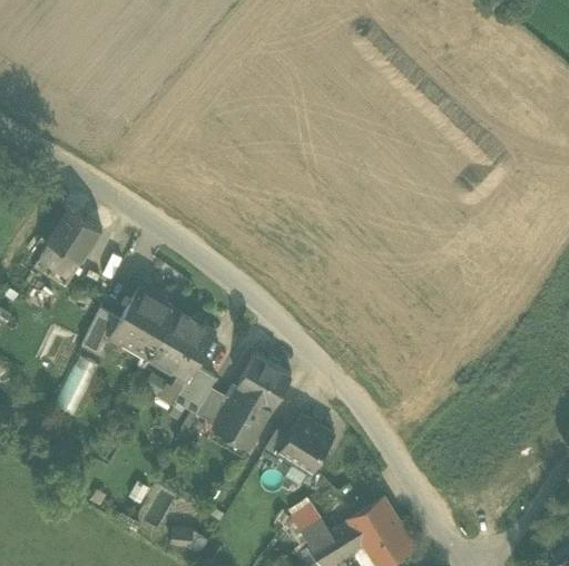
[(46,238),(52,243),(82,263),(102,232),(66,208),(46,238)]
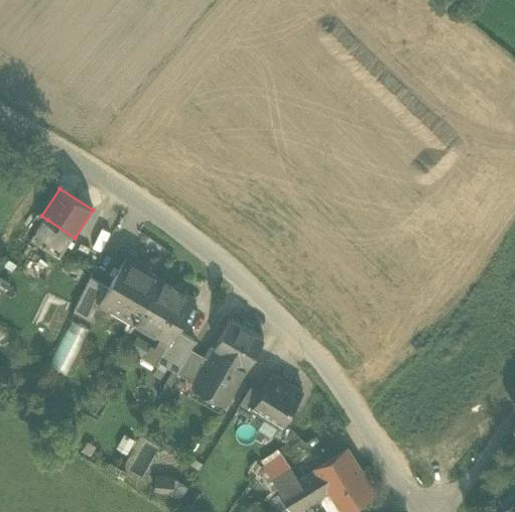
[(63,255),(75,238),(47,220),(36,237),(63,255)]
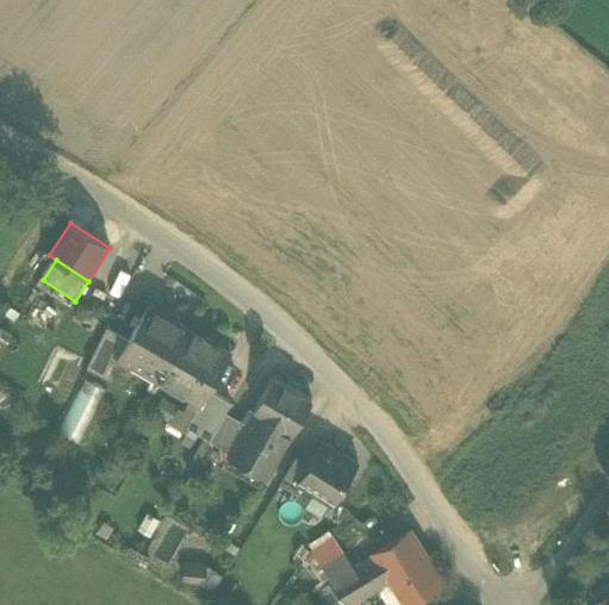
[(161,382),(161,381),(190,332),(178,325),(176,318),(166,313),(160,315),(150,309),(130,344),(118,362),(120,363),(128,368),(132,367),(140,365),(153,373),(154,379),(161,382)]
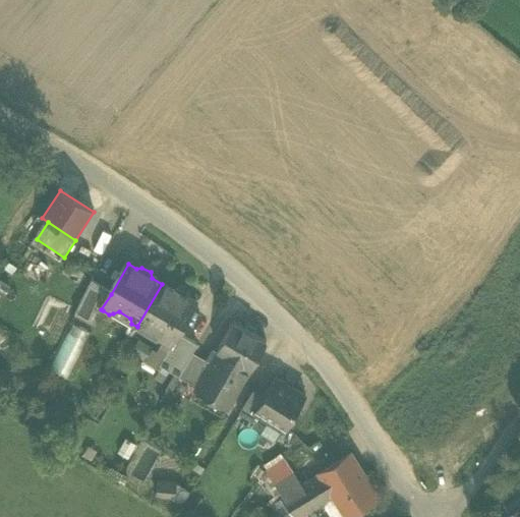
[(75,318),(93,327),(103,310),(101,309),(111,294),(93,283),(75,318)]
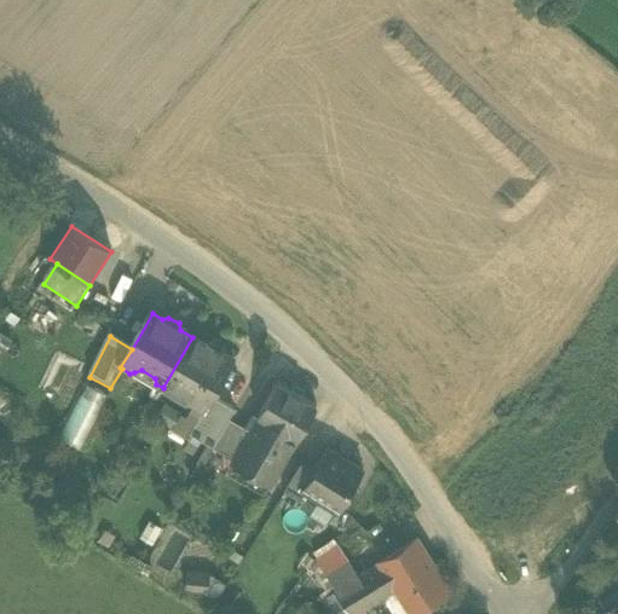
[(235,361),(192,337),(163,387),(204,411),(206,411),(213,399),(235,361)]
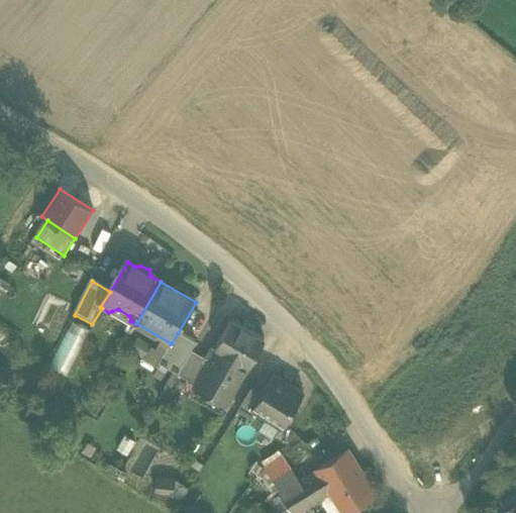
[(112,311),(130,321),(129,316),(118,309),(112,311)]
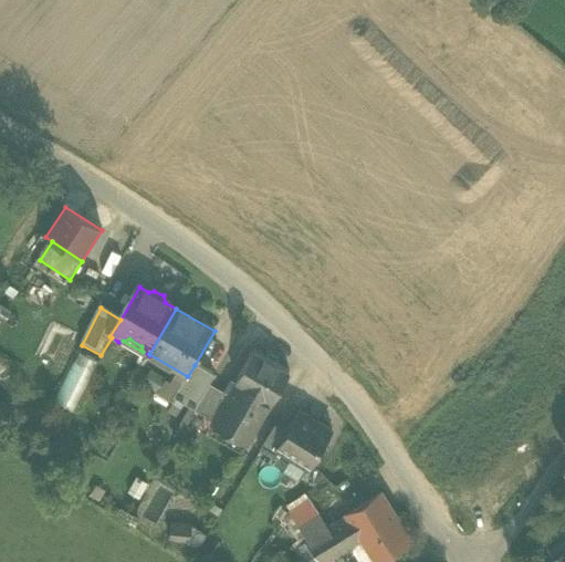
[(74,409),(97,361),(79,352),(54,401),(74,409)]
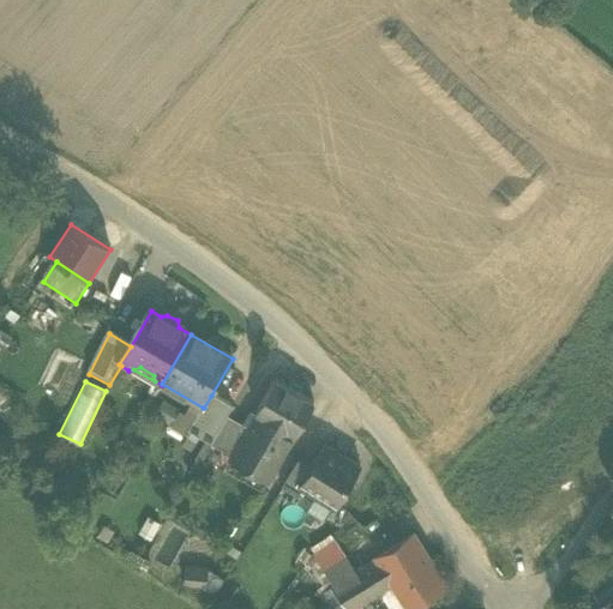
[(256,416),(257,417),(295,439),(314,406),(301,398),(301,397),(290,390),(289,391),(275,384),(256,416)]
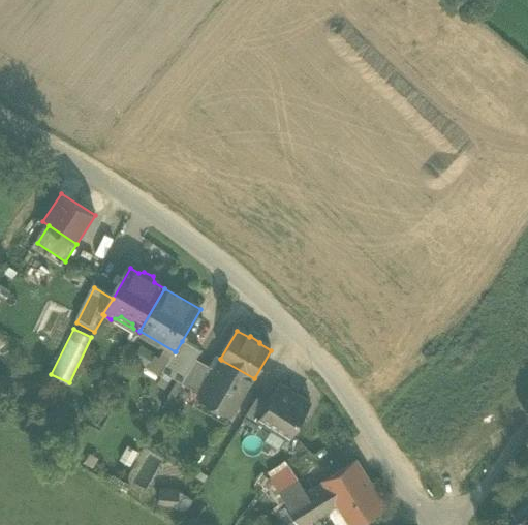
[(209,368),(196,361),(200,352),(182,341),(176,351),(175,351),(162,373),(182,384),(195,393),(209,368)]
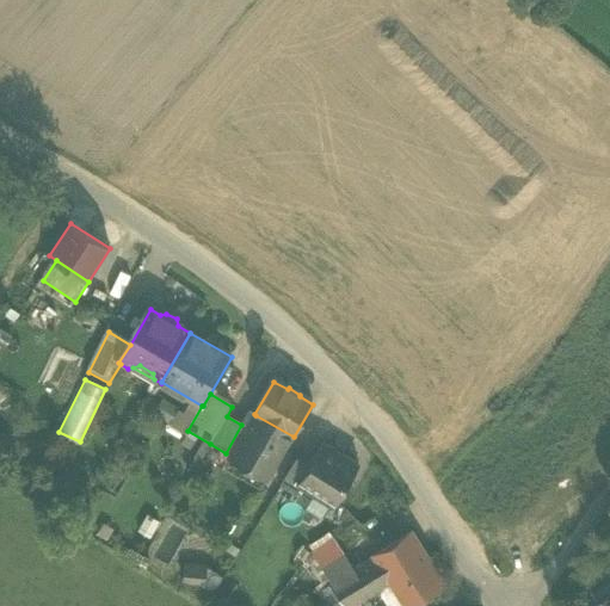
[(0,422),(12,407),(0,397),(0,422)]
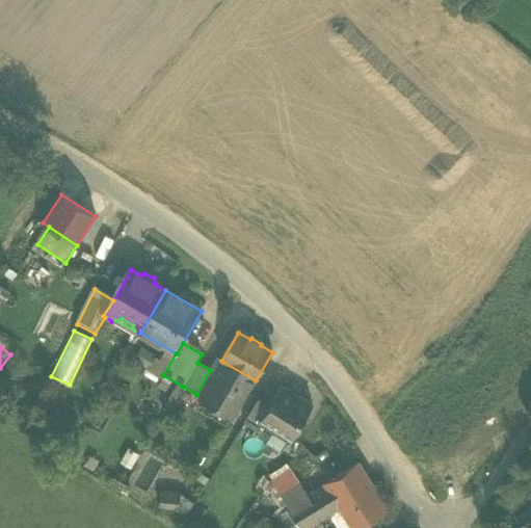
[(235,417),(256,380),(222,362),(215,373),(210,370),(196,395),(235,417)]
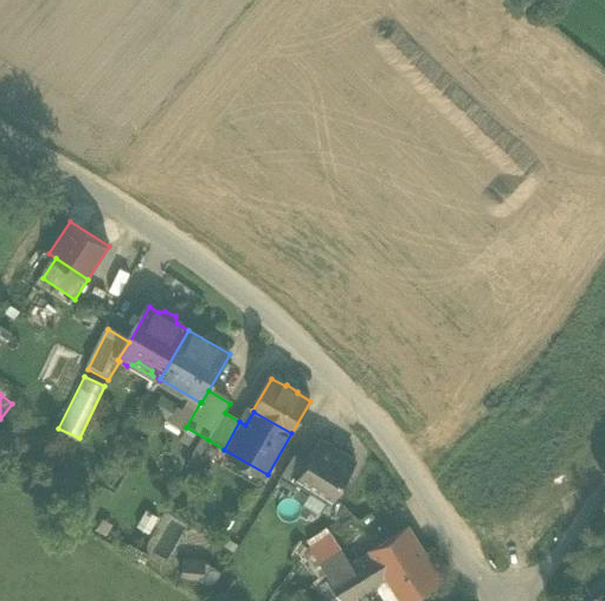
[(303,488),(330,504),(356,463),(321,441),(307,464),(296,483),(303,488)]
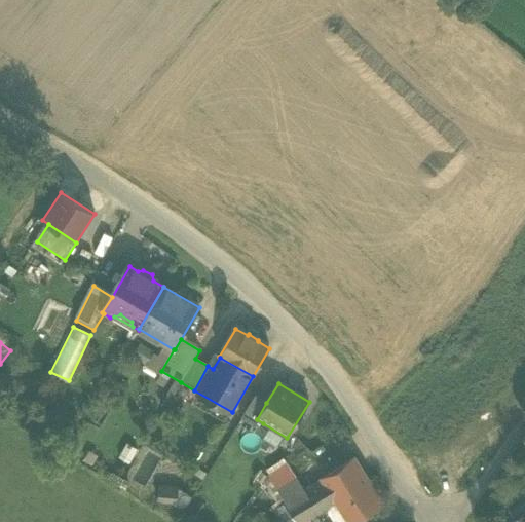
[(241,419),(259,431),(263,423),(257,419),(266,403),(256,397),(241,419)]
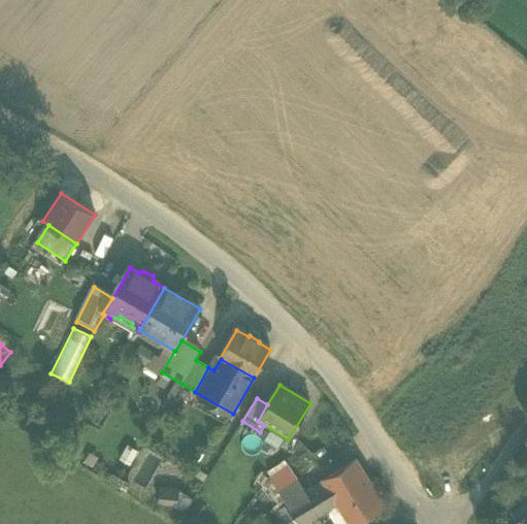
[(355,464),(326,483),(340,505),(351,523),(354,523),(381,506),(355,464)]
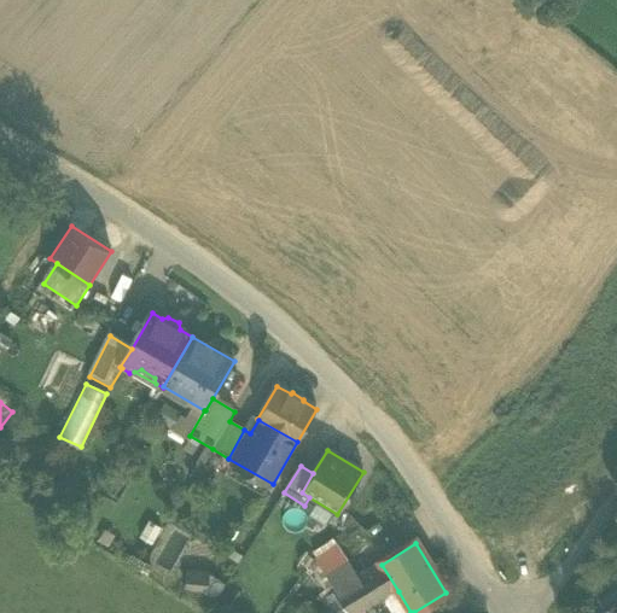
[(330,582),(336,593),(359,578),(338,547),(316,562),(330,582)]
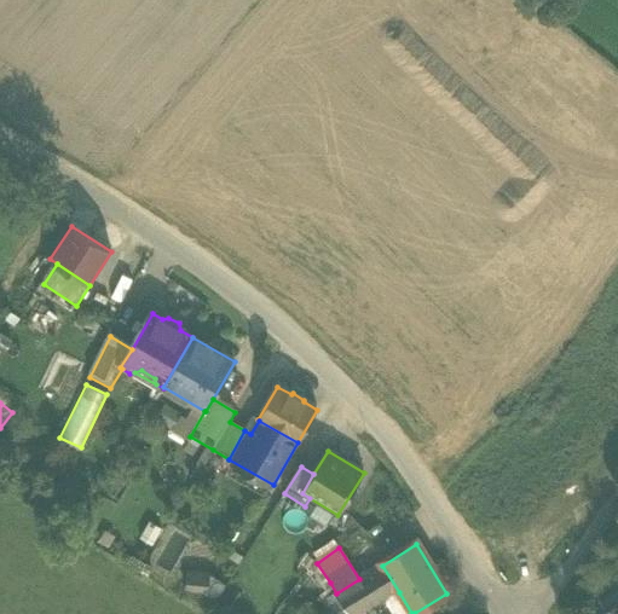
[(364,613),(399,592),(382,566),(359,579),(336,594),(334,596),(348,613),(364,613)]
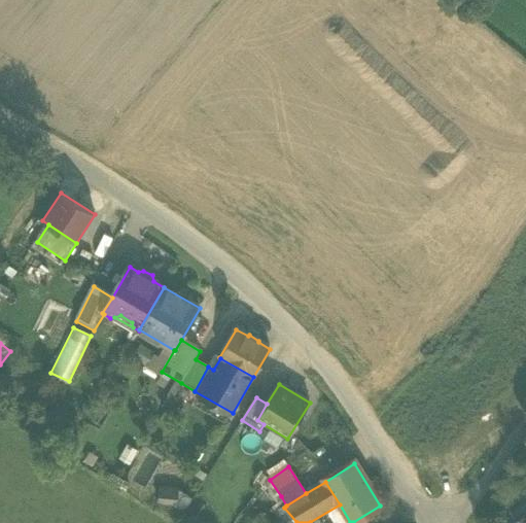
[(274,500),(281,511),(284,508),(286,506),(281,496),(274,500)]
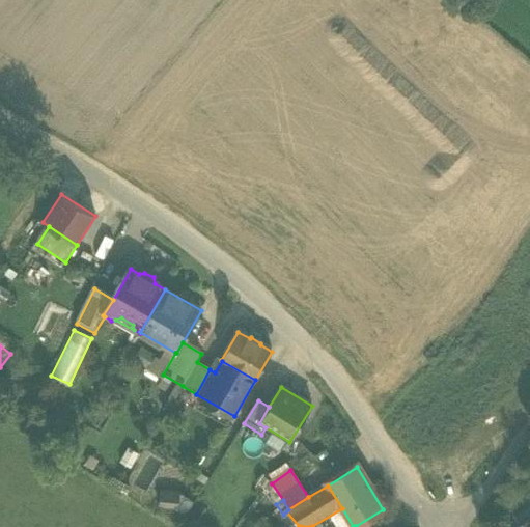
[(299,526),(286,511),(283,515),(278,518),(285,526),(299,526)]
